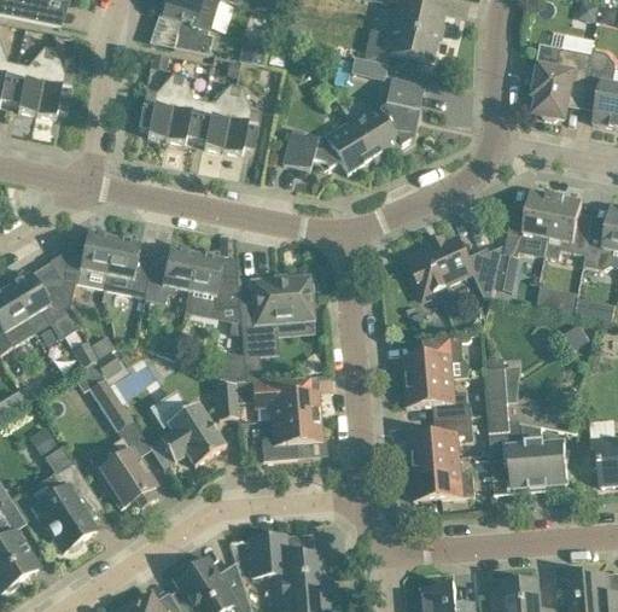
[(0,0),(0,12),(33,18),(34,12),(38,0),(0,0)]
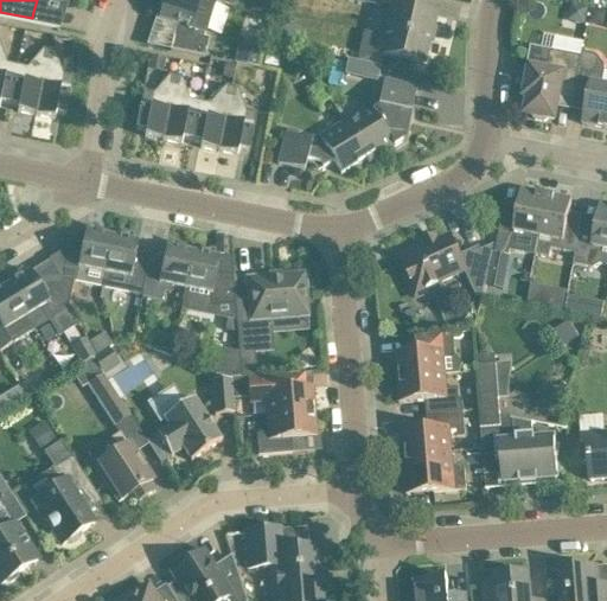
[(221,0),(161,0),(160,4),(164,5),(160,14),(180,20),(179,29),(174,27),(171,46),(205,52),(209,33),(204,33),(215,0),(221,0)]
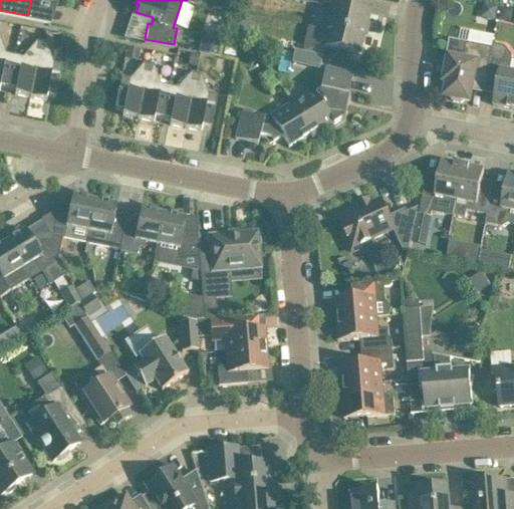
[(367,9),(348,4),(332,0),(322,42),(337,46),(339,46),(346,47),(358,50),(367,9)]
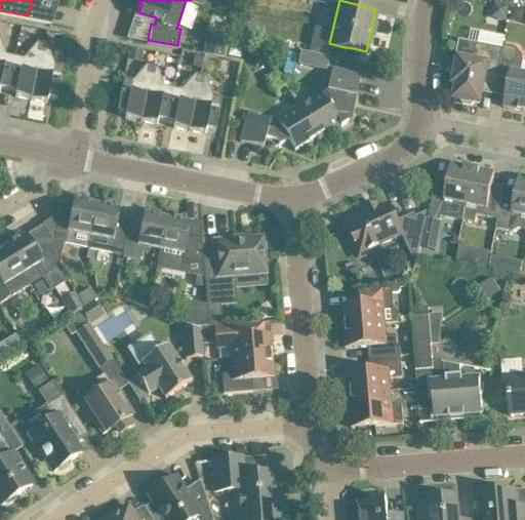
[(510,3),(494,0),(491,15),(507,18),(510,3)]
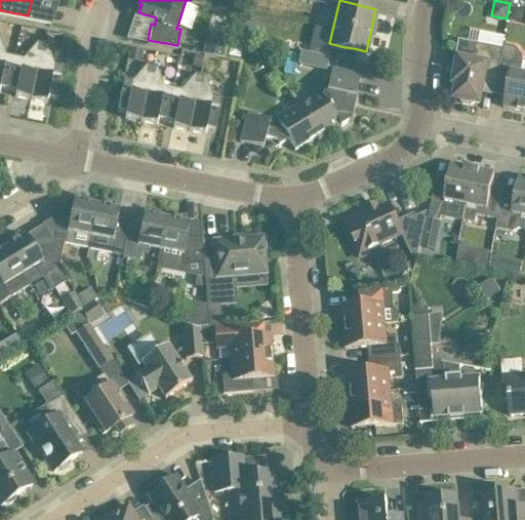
[(512,4),(510,16),(519,18),(523,15),(524,7),(512,4)]
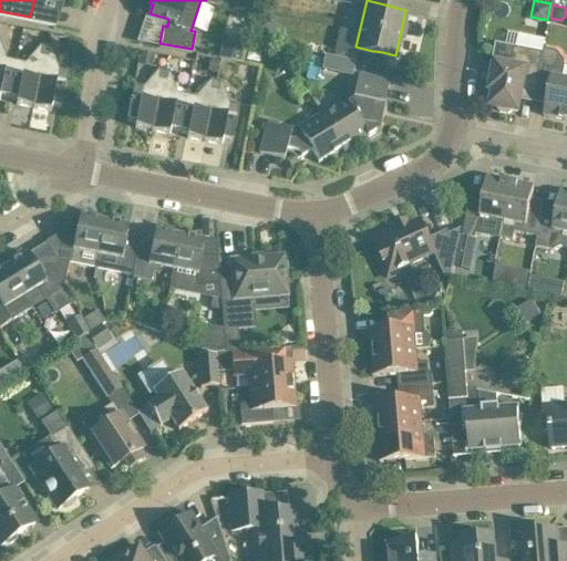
[(280,27),(268,9),(251,20),(247,34),(264,39),(280,27)]
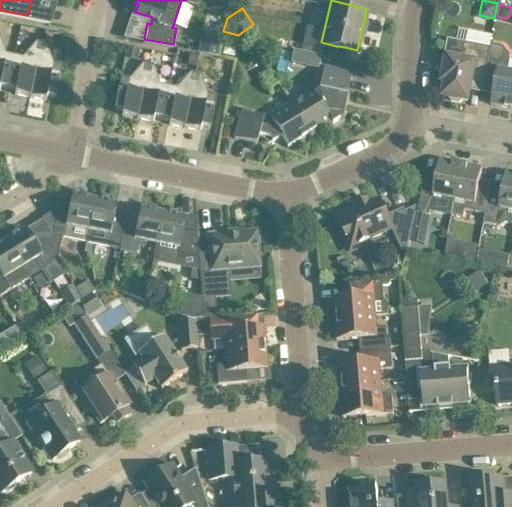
[(457,37),(449,36),(445,54),(448,55),(444,78),(448,78),(445,92),(468,97),(473,69),(485,71),(486,67),(490,44),(491,44),(491,40),(493,32),(460,25),(457,37)]
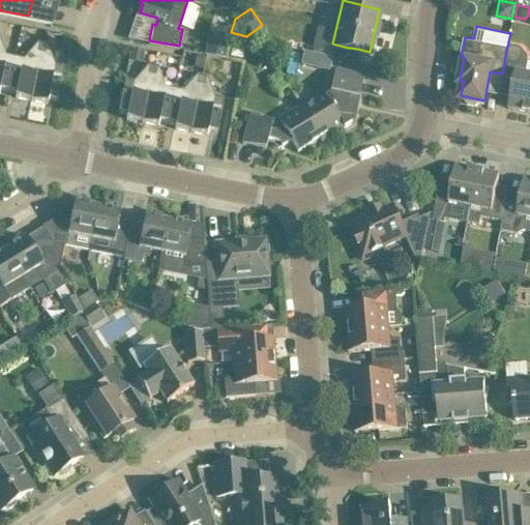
[(6,52),(0,33),(0,86),(8,88),(15,53),(6,52)]
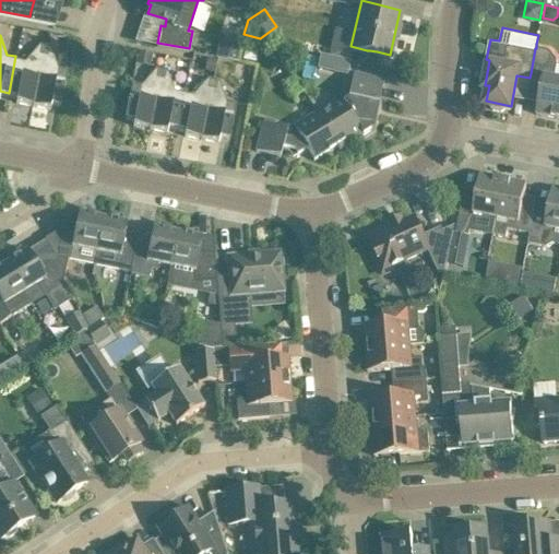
[(221,40),(217,55),(239,59),(242,44),(221,40)]
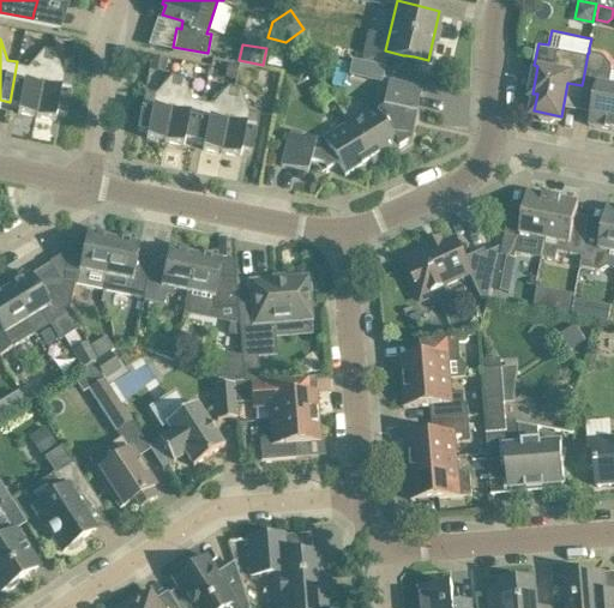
[(36,113),(49,47),(44,46),(28,64),(17,61),(10,102),(19,103),(18,109),(36,113)]
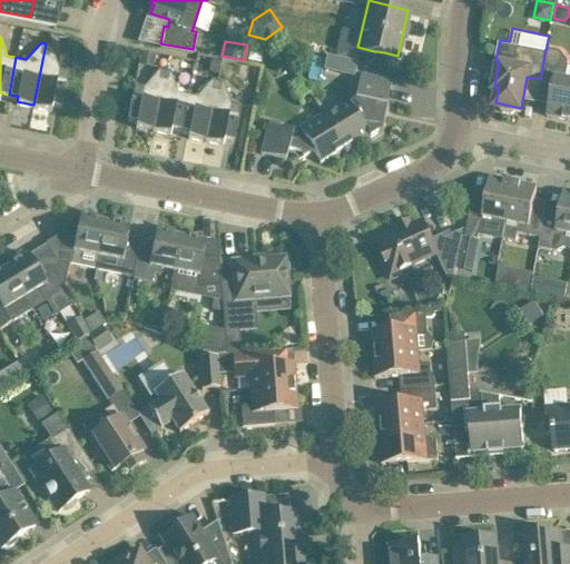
[(52,104),(62,105),(69,68),(59,66),(52,45),(46,43),(33,105),(51,108),(52,104)]
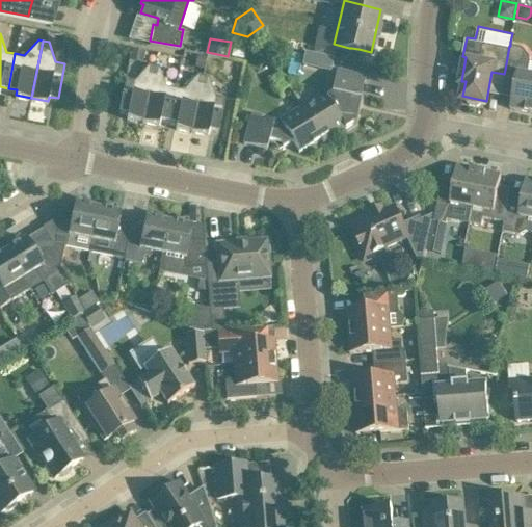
[(531,71),(528,71),(530,62),(531,57),(531,53),(525,47),(522,44),(510,42),(510,46),(509,46),(505,70),(517,72),(510,105),(531,109),(531,71)]
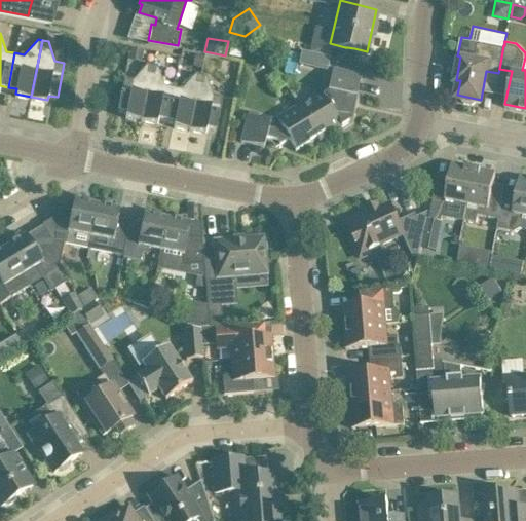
[(132,44),(129,56),(142,59),(145,46),(132,44)]
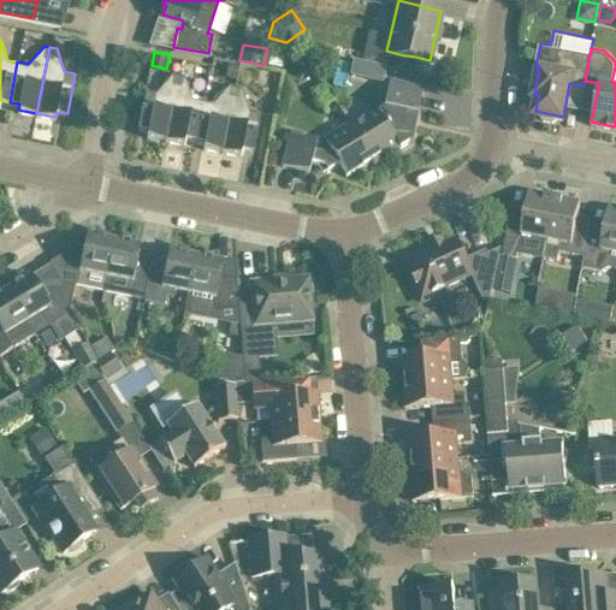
[(404,55),(402,67),(413,70),(415,57),(407,55),(404,55)]
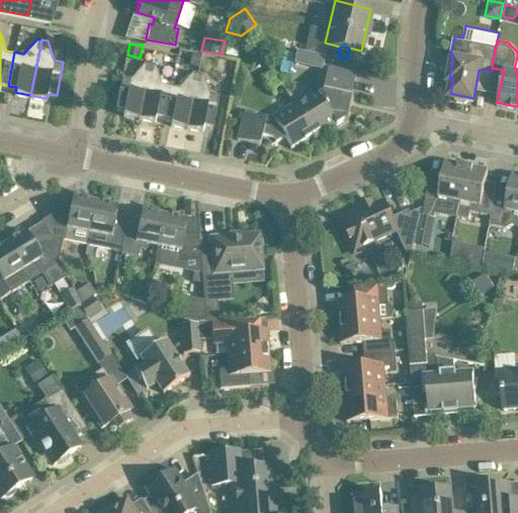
[(298,49),(295,61),(324,67),(326,55),(298,49)]
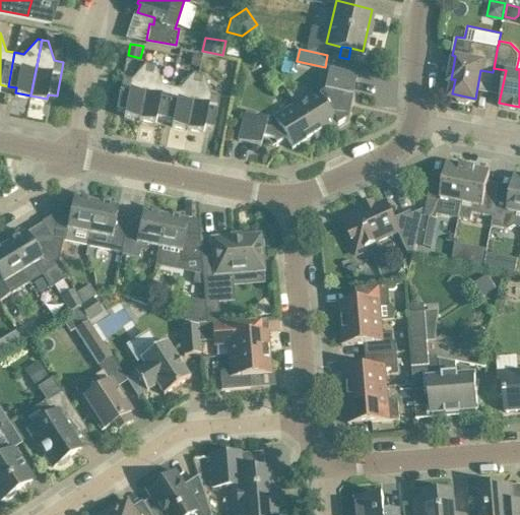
[(140,117),(151,61),(145,60),(132,75),(123,74),(116,108),(125,110),(124,114),(140,117)]
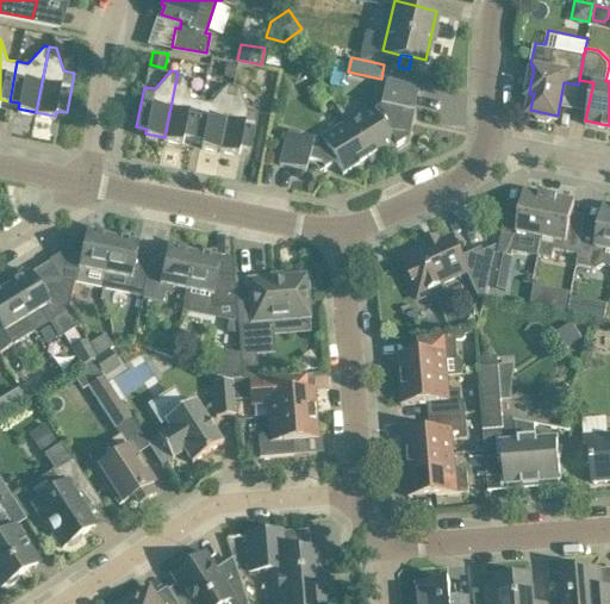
[(191,95),(182,73),(178,72),(165,137),(182,141),(184,136),(193,137),(201,98),(191,95)]
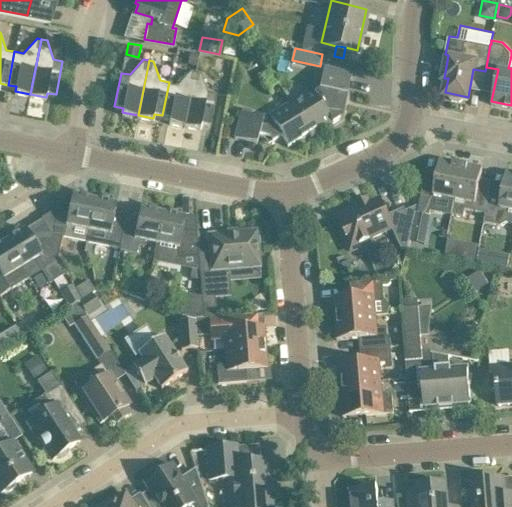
[(352,70),(332,66),(324,64),(319,87),(293,103),(291,99),(290,99),(312,134),(333,120),(342,114),(347,92),(347,93),(352,70)]
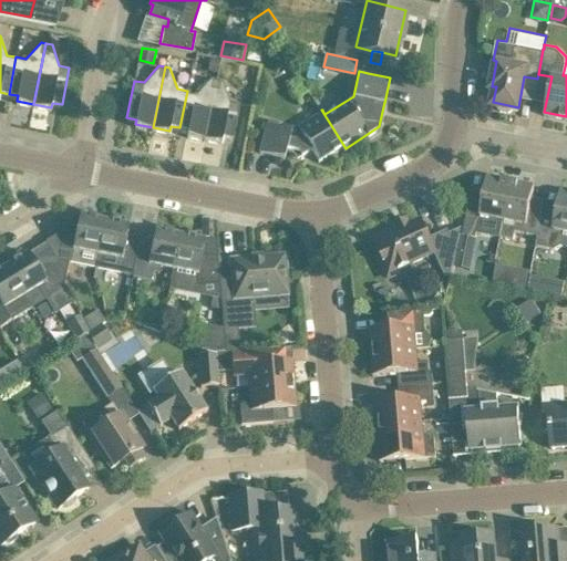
[(205,137),(216,76),(212,75),(196,93),(187,91),(179,127),(188,130),(187,134),(205,137)]
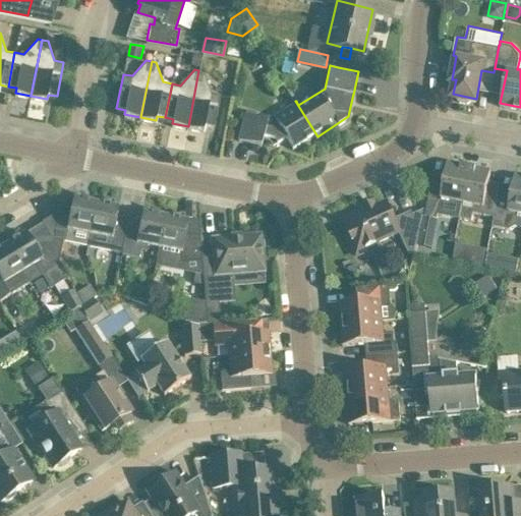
[(211,92),(205,71),(198,70),(188,126),(204,129),(205,125),(214,127),(220,93),(211,92)]
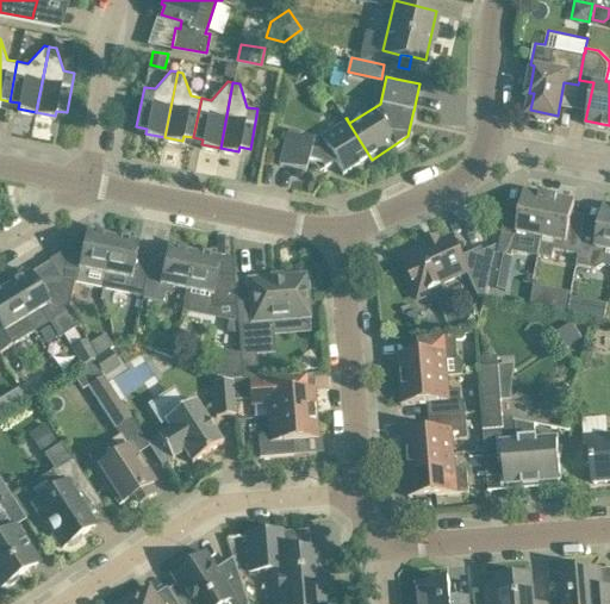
[(371,160),(372,160),(346,118),(315,138),(298,134),(287,130),(279,161),(306,168),(309,159),(322,162),(324,167),(336,160),(343,170),(368,155),(371,160)]
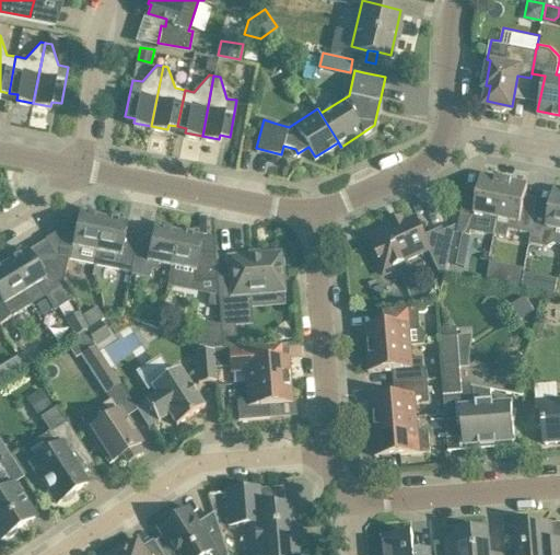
[(498,215),(505,176),(481,172),(475,210),(498,215)]
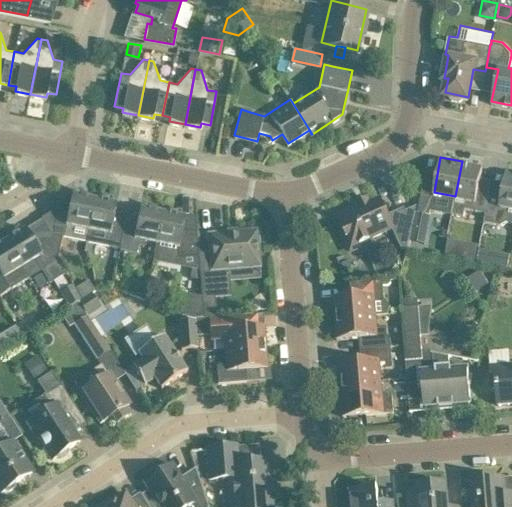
[(477,198),(479,185),(483,165),(462,161),(455,196),(452,211),(463,214),(465,206),(486,210),(488,200),(477,198)]
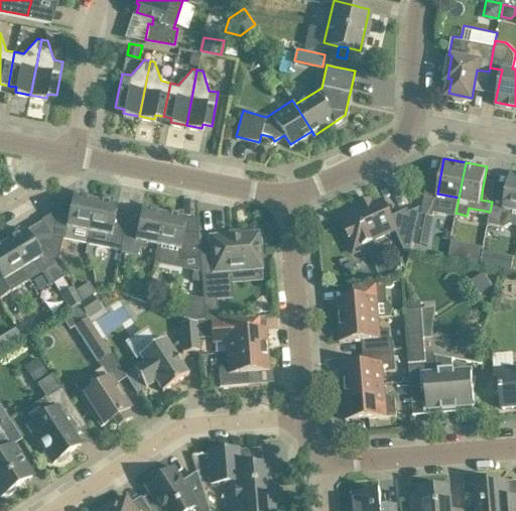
[(515,221),(515,171),(510,171),(507,190),(504,204),(492,202),(490,212),(489,221),(505,224),(511,221),(515,221)]
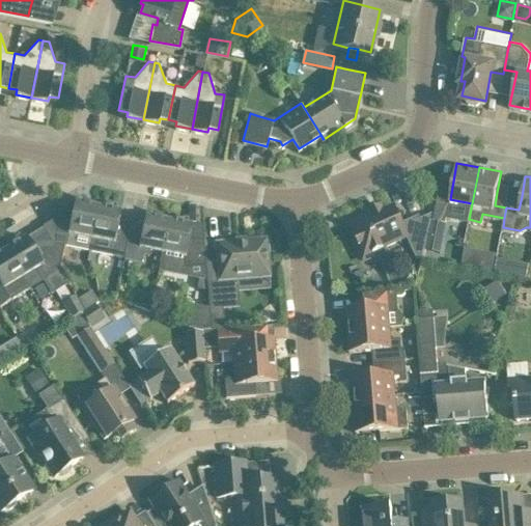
[(88,248),(98,202),(80,194),(78,199),(75,199),(71,217),(59,214),(54,240),(64,243),(88,248)]
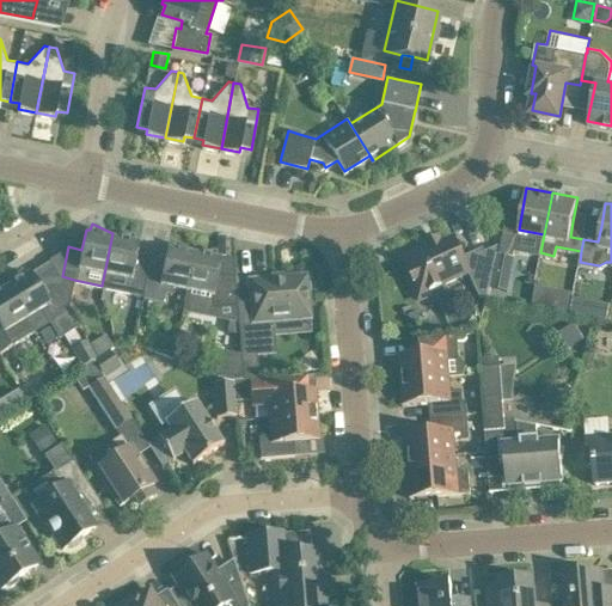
[(144,293),(150,261),(135,258),(139,239),(135,239),(135,232),(112,233),(102,286),(144,293)]
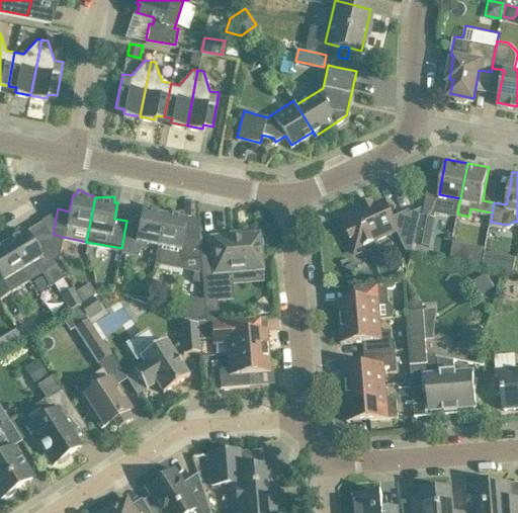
[(426,196),(423,212),(435,215),(438,198),(426,196)]
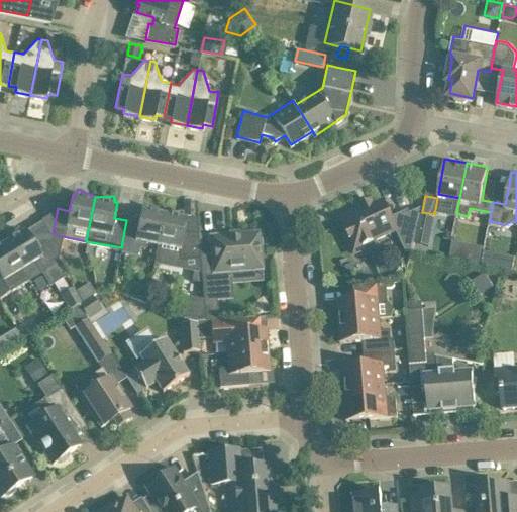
[(412,249),(417,224),(421,204),(410,209),(409,206),(392,214),(385,199),(375,203),(372,197),(370,198),(371,200),(362,204),(362,205),(339,216),(354,250),(398,230),(406,248),(412,249)]
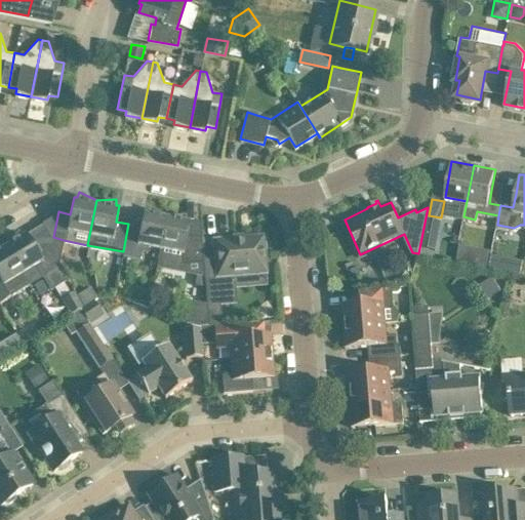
[(160,246),(167,213),(150,205),(147,211),(144,210),(140,227),(128,224),(123,251),(135,254),(137,241),(160,246)]
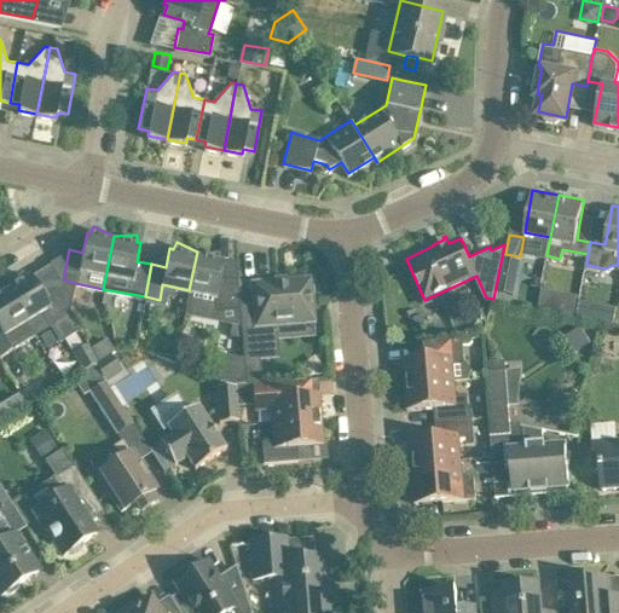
[(241,322),(239,296),(238,276),(220,278),(224,259),(220,258),(219,250),(197,252),(189,290),(185,312),(232,321),(241,322)]
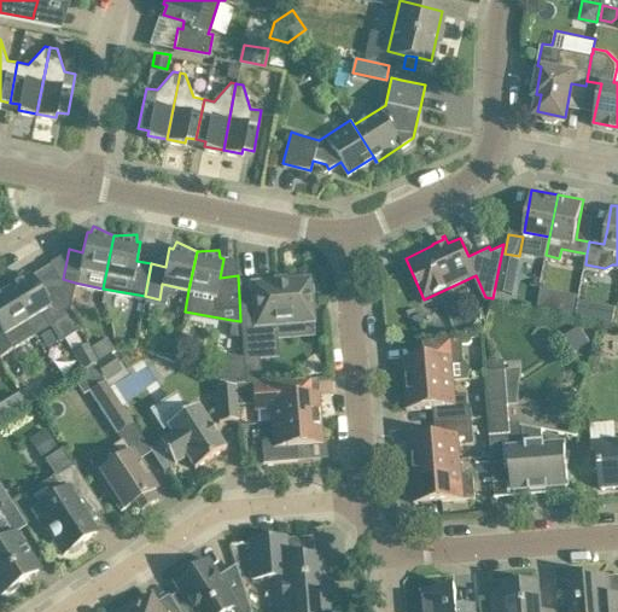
[(62,280),(57,284),(44,293),(30,272),(28,274),(22,269),(6,285),(27,319),(41,310),(48,322),(50,321),(59,337),(79,325),(69,310),(70,309),(75,283),(63,279),(62,280)]
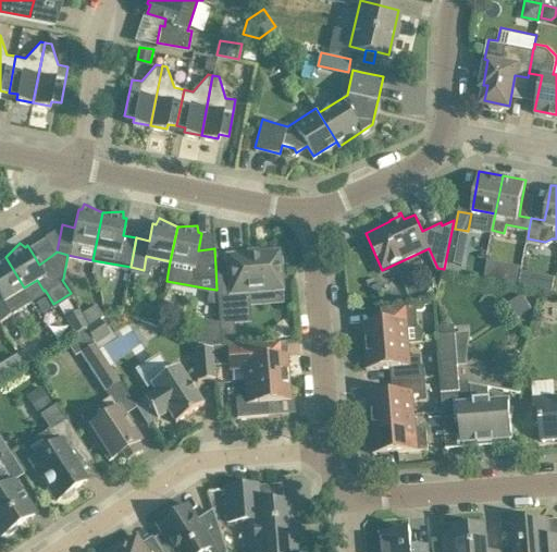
[(280,248),(227,252),(229,266),(215,267),(217,290),(218,302),(220,319),(222,343),(232,343),(236,342),(234,321),(250,320),(249,304),(283,301),(283,287),(280,248)]
